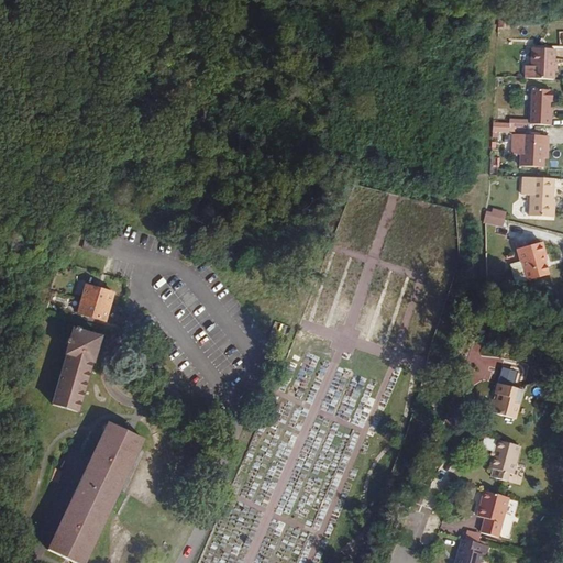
[(556,78),(558,48),(534,47),(533,68),(528,68),(528,77),(556,78)]
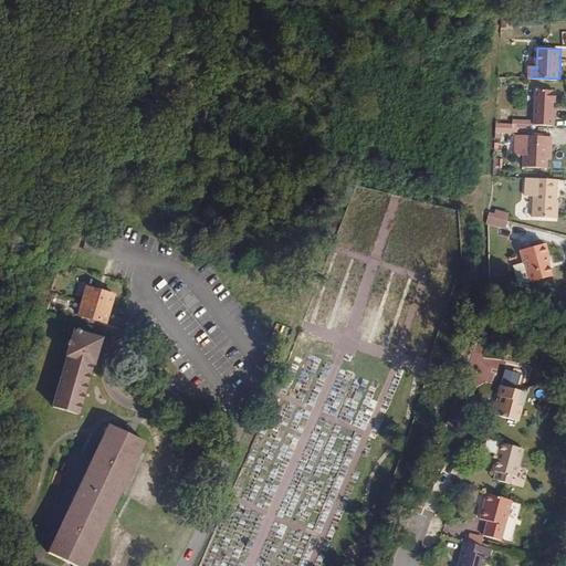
[(556,109),(556,88),(533,88),(531,123),(557,124),(557,109),(556,109)]
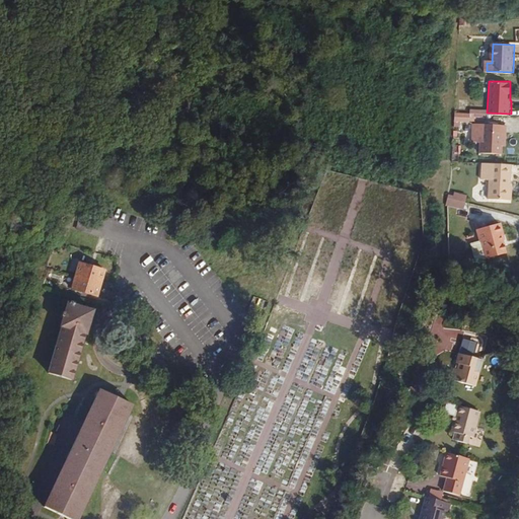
[(469,123),(469,114),(455,113),(454,122),(469,123)]
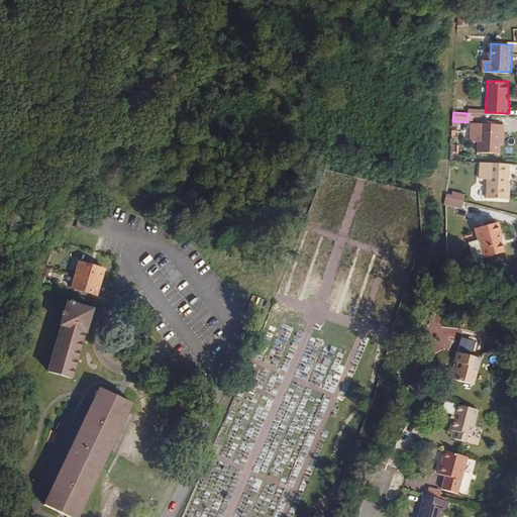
[(497,141),(498,124),(471,123),(470,140),(477,140),(476,151),(497,152),(497,141)]
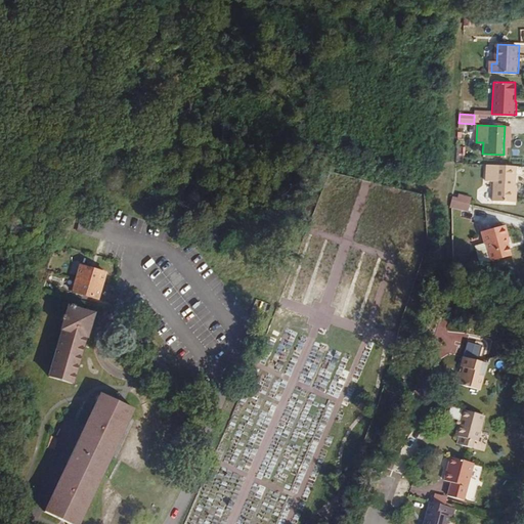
[(514,201),(516,166),(485,165),(484,179),(492,179),(492,200),(514,201)]
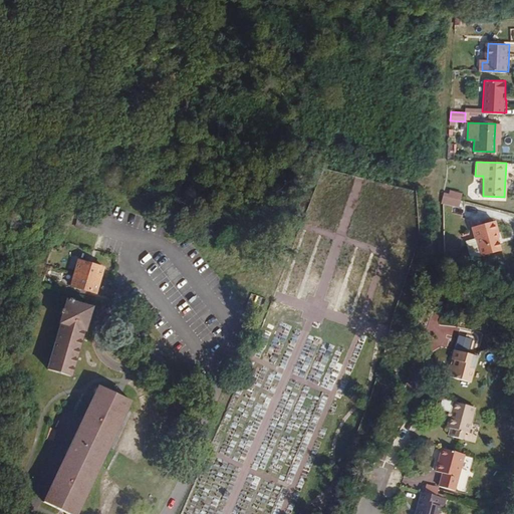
[(450,195),(444,194),(444,197),(444,199),(443,204),(459,207),(462,195),(451,192),(450,195)]
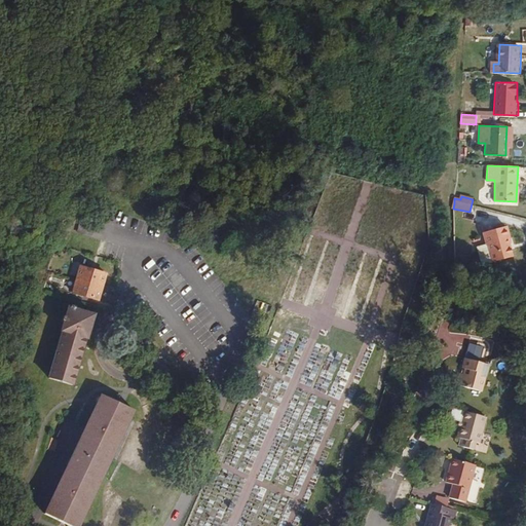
[(512,257),(506,239),(509,238),(504,226),(482,232),(485,243),(485,246),(487,245),(492,263),(512,257)]
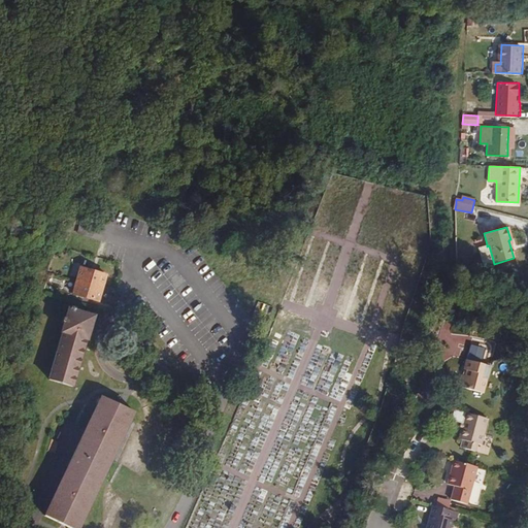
[(494,264),(489,245),(487,246),(487,244),(476,248),(481,263),(486,266),(494,264)]
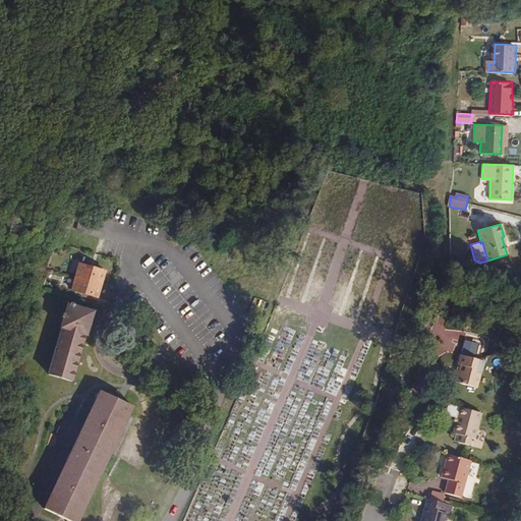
[(96,310),(83,306),(88,293),(101,297),(108,269),(78,261),(71,288),(80,291),(76,304),(67,301),(47,373),(75,382),(89,335),(90,335),(96,310)]
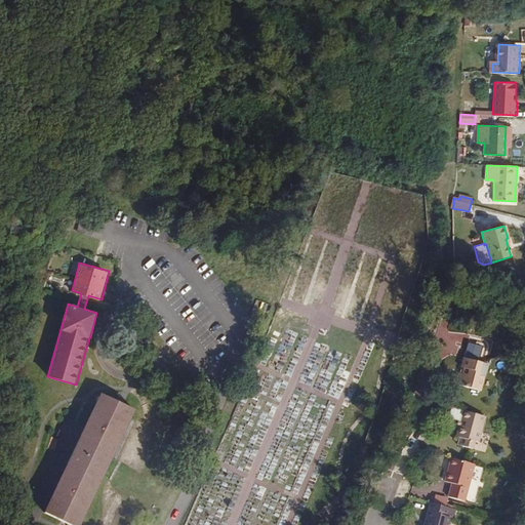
[(484,390),(492,362),(468,356),(465,366),(468,367),(467,373),(462,372),(460,382),(484,390)]
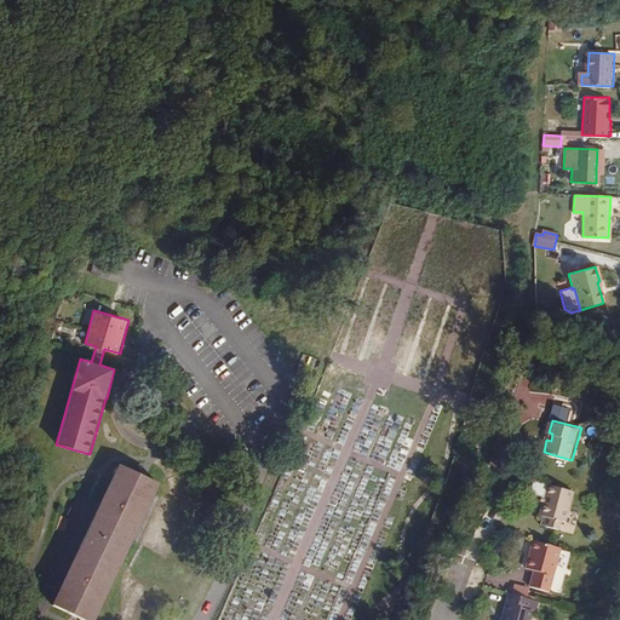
[(86,619),(95,619),(159,482),(121,464),(56,606),(86,619)]
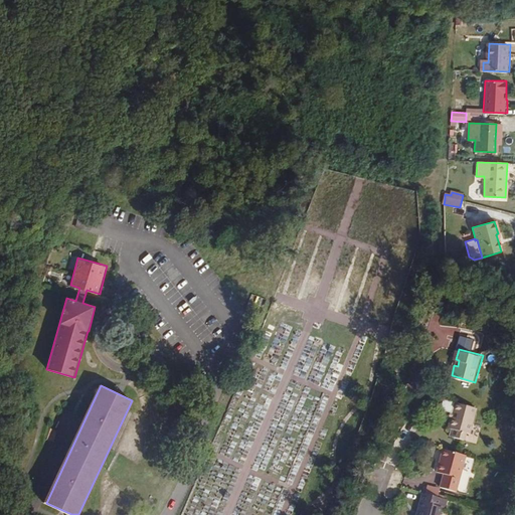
[(475,433),(482,407),(461,401),(458,410),(456,416),(454,426),(457,426),(459,436),(469,439),(471,432),(475,433)]
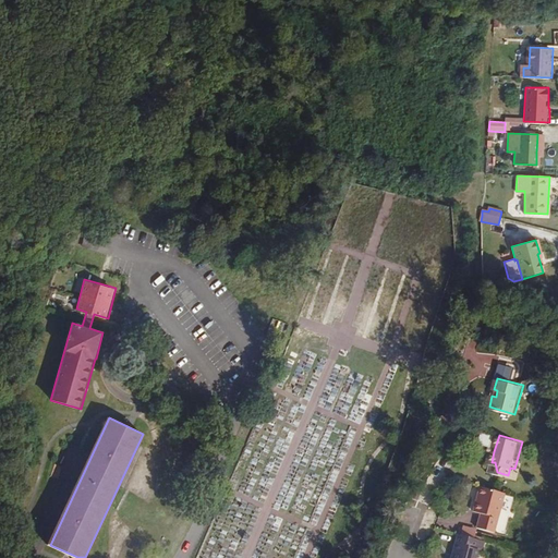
[(499,531),(510,492),(485,484),(483,492),(486,493),(484,499),(482,499),(478,509),(486,511),(482,525),(499,531)]
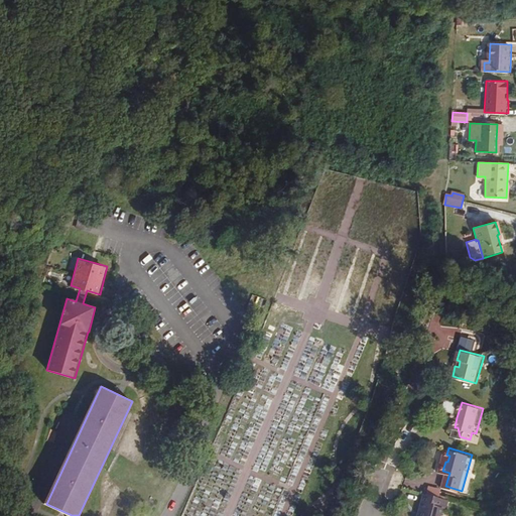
[(445,505),(447,497),(429,491),(424,509),(426,510),(425,515),(424,515),(444,515),(447,505),(445,505)]
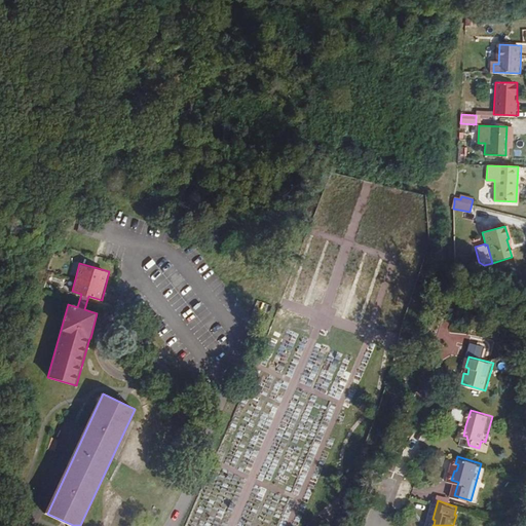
[(460,516),(462,508),(456,506),(454,515),(456,515),(460,516)]
